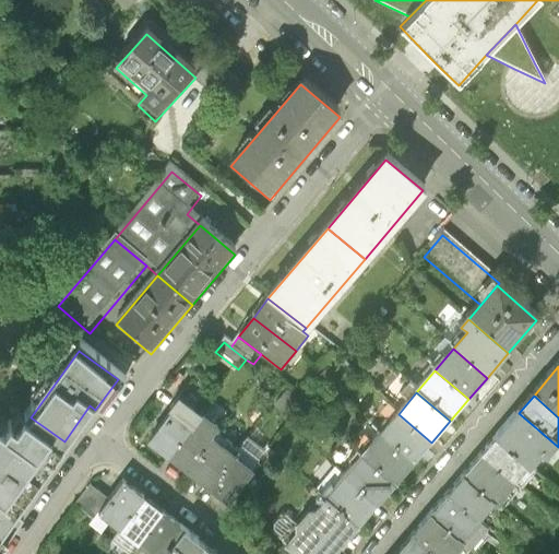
[(150,445),(169,460),(201,419),(178,401),(170,413),(173,414),(150,445)]
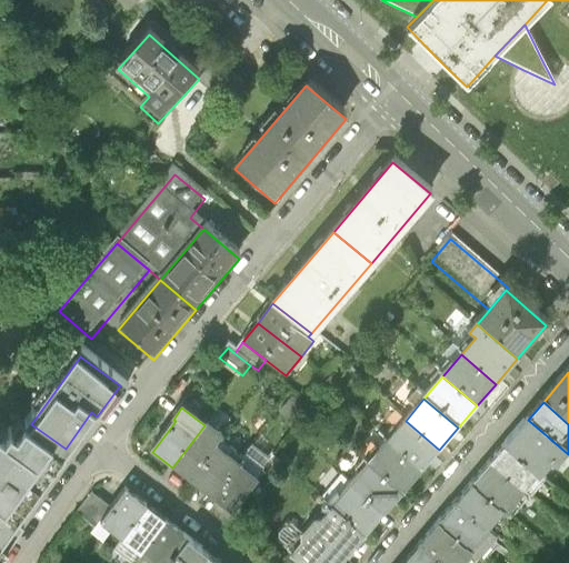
[(528,420),(503,448),(539,478),(551,464),(555,468),(567,453),(528,420)]
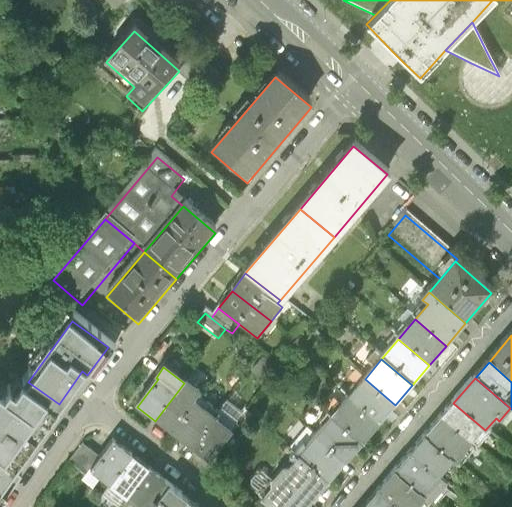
[(378,424),(395,405),(365,379),(348,399),(378,424)]
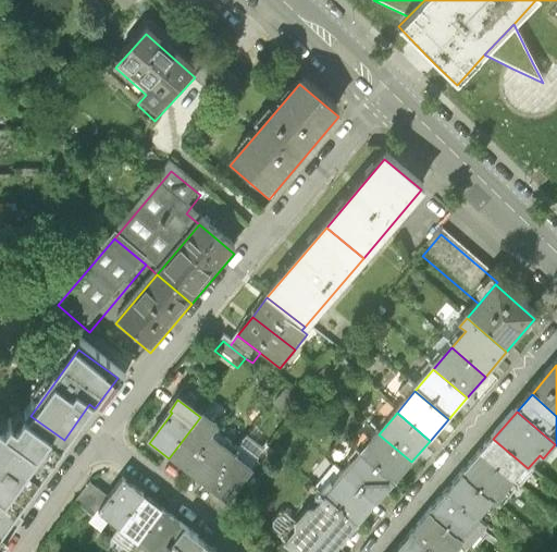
[(0,535),(9,541),(22,519),(16,516),(64,440),(31,416),(16,428),(10,424),(4,431),(0,427),(0,535)]
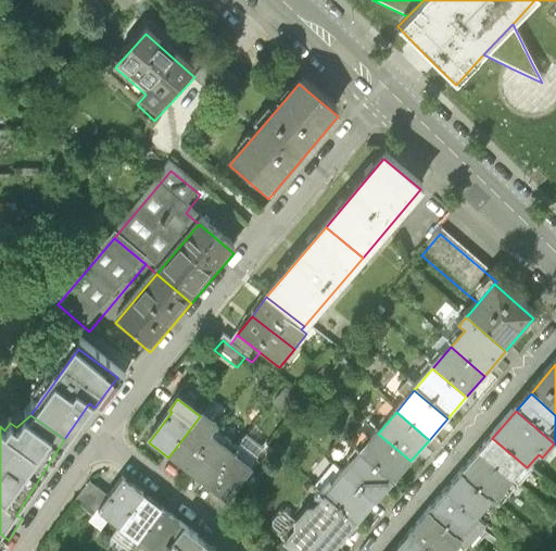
[(168,458),(186,471),(214,434),(217,429),(200,416),(168,458)]
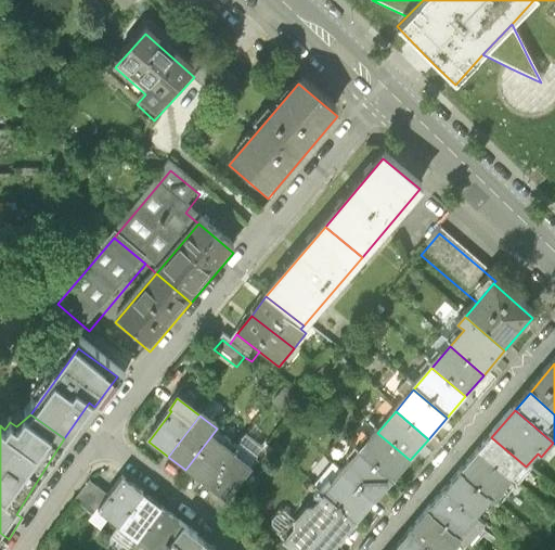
[(185,470),(208,487),(232,456),(236,450),(214,433),(185,470)]
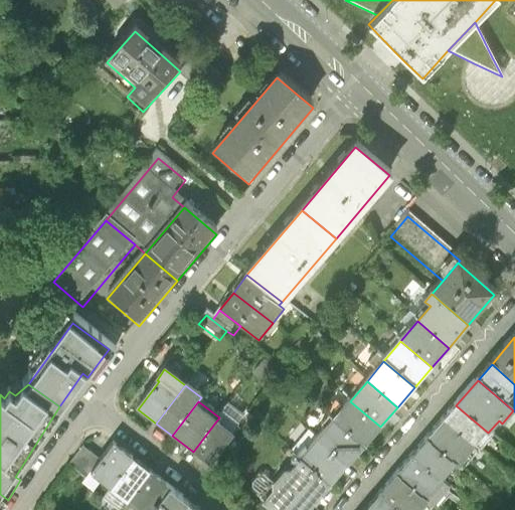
[(363,447),(380,427),(350,401),(332,419),(363,447)]
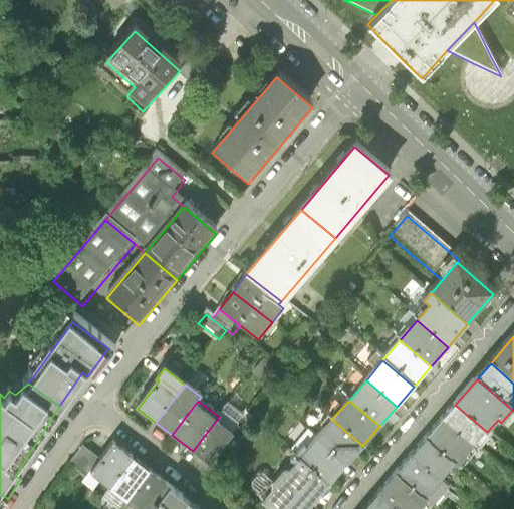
[(455,405),(443,420),(472,446),(479,452),(492,436),(487,432),(455,405)]
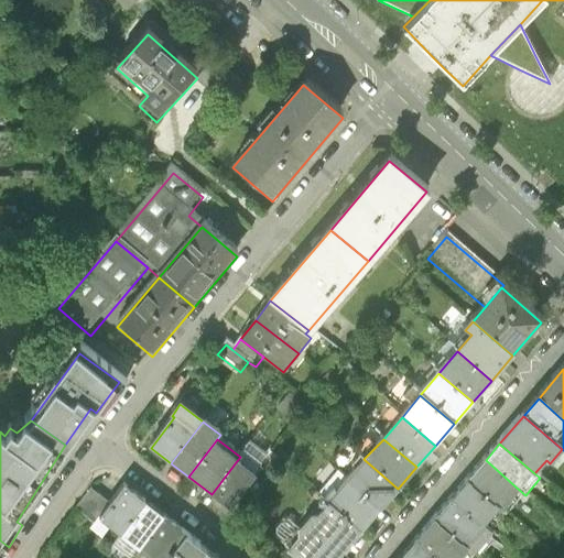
[(379,511),(398,489),(364,459),(361,458),(353,468),(356,471),(347,483),(379,511)]
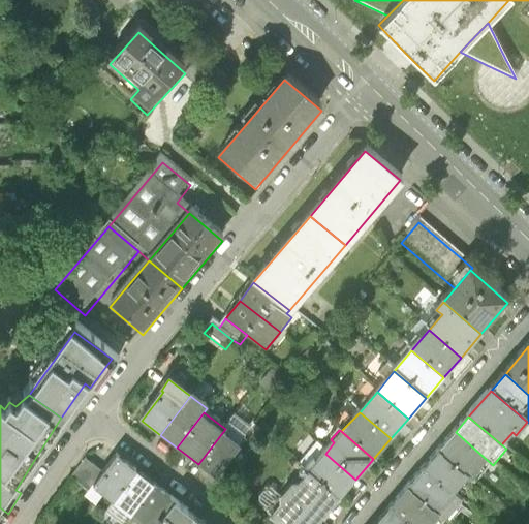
[(456,432),(437,453),(466,478),(468,480),(486,459),(456,432)]
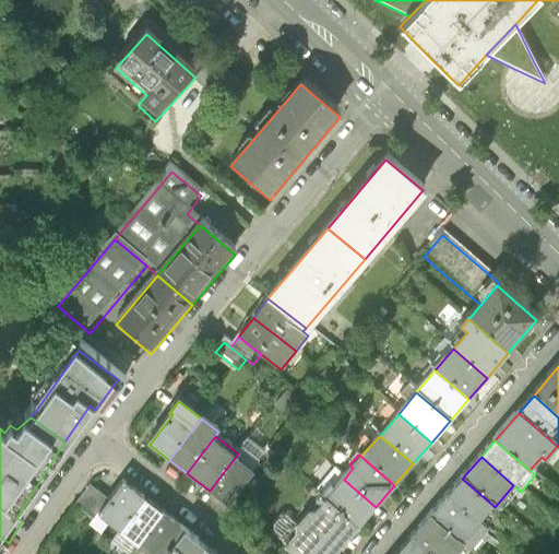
[(227,505),(251,473),(234,459),(210,491),(227,505)]
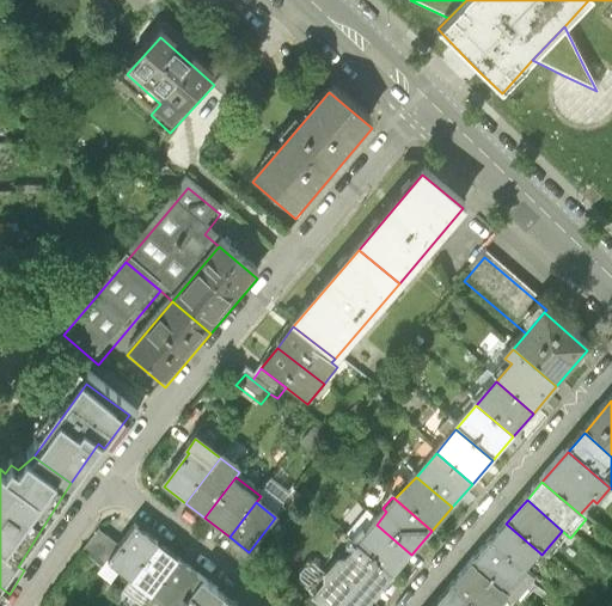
[(391,577),(411,555),(377,525),(367,516),(347,540),(353,545),(391,577)]
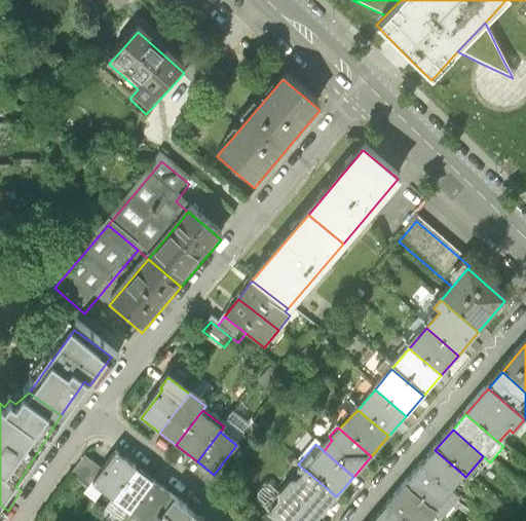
[(435,450),(420,468),(448,492),(463,475),(435,450)]
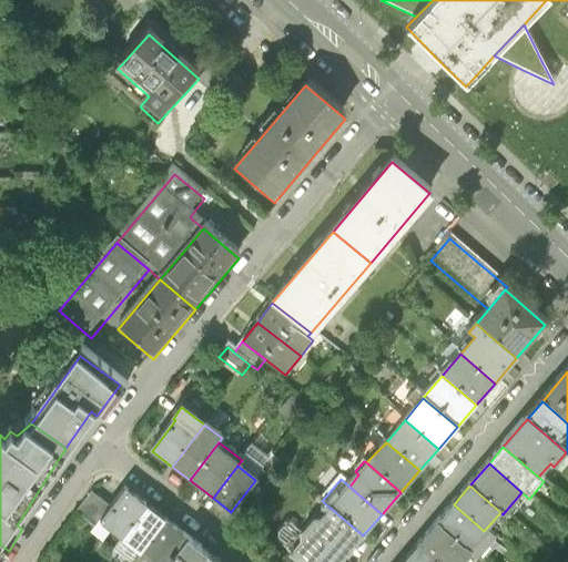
[(103,545),(112,532),(123,541),(148,509),(125,491),(110,511),(95,531),(91,535),(103,545)]
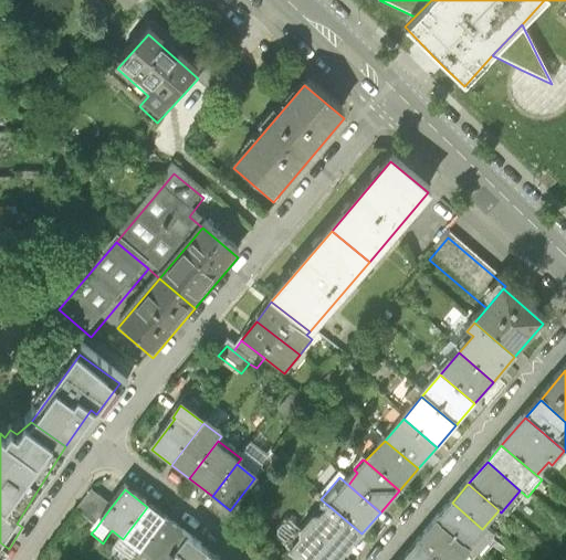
[(109,509),(92,495),(76,515),(95,529),(109,509)]
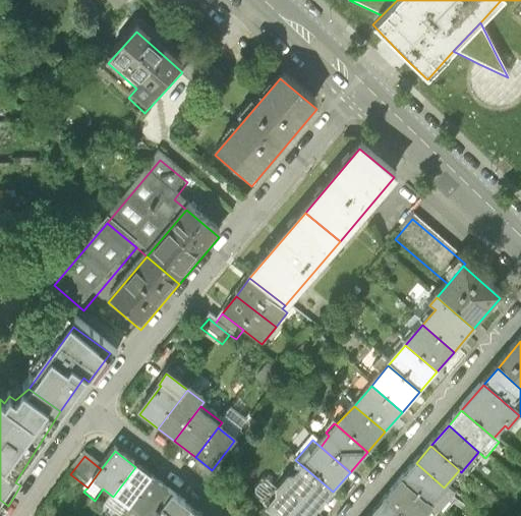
[(416,463),(400,481),(431,509),(439,515),(454,497),(444,488),(416,463)]
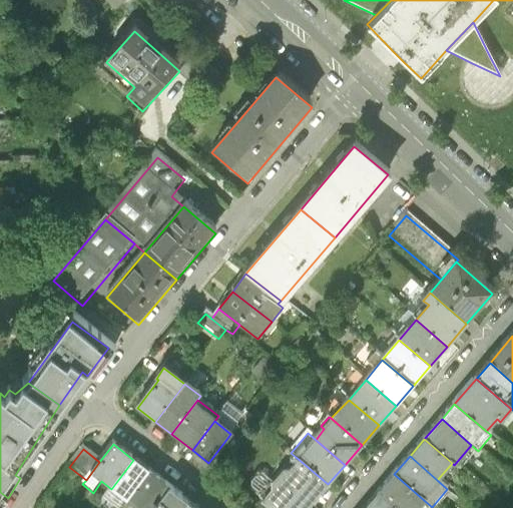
[(307,507),(328,484),(296,457),(295,458),(298,460),(289,471),(283,471),(271,485),(272,490),(262,502),(268,507),(307,507)]
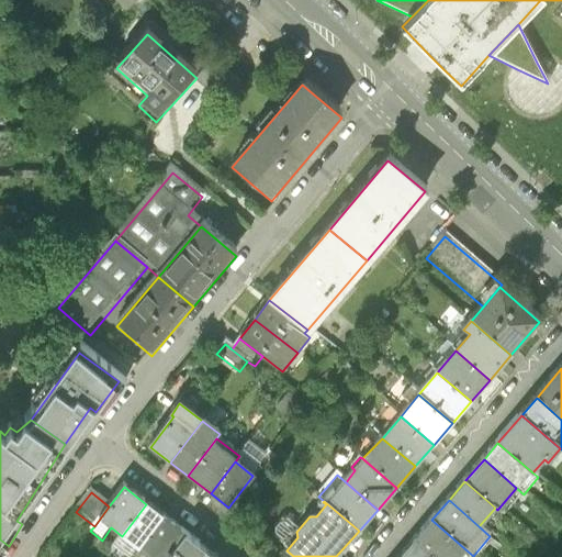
[(134,556),(139,549),(164,517),(146,504),(122,536),(112,548),(122,556),(134,556)]
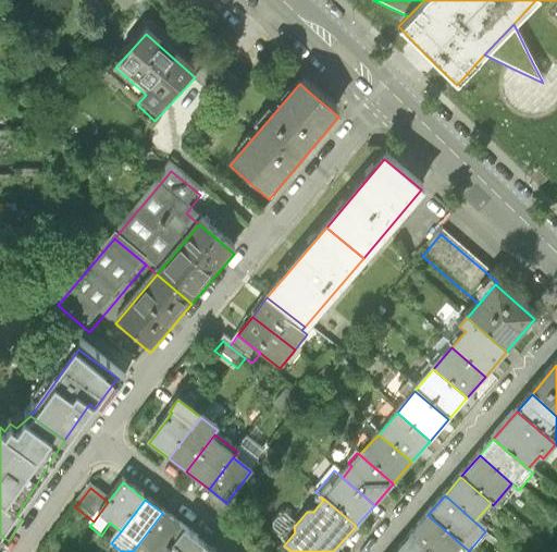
[(166,551),(184,530),(162,513),(138,544),(145,550),(144,551),(166,551)]
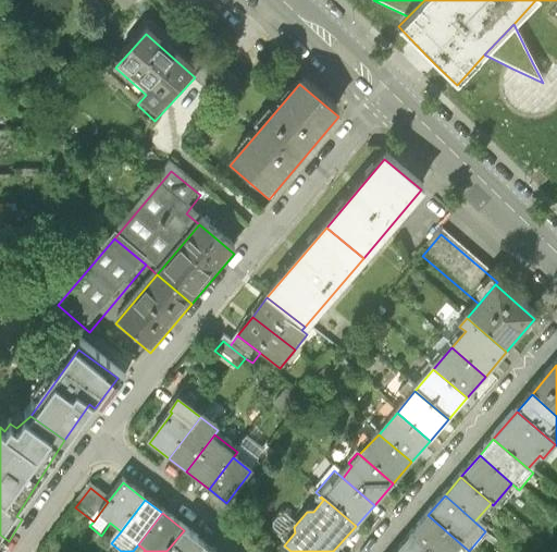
[(428,515),(409,537),(426,551),(455,551),(461,544),(428,515)]
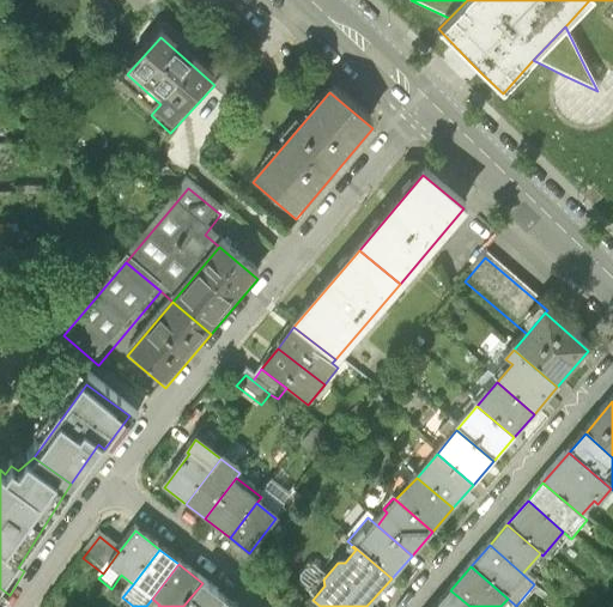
[(218,606),(224,599),(202,583),(183,606),(218,606)]
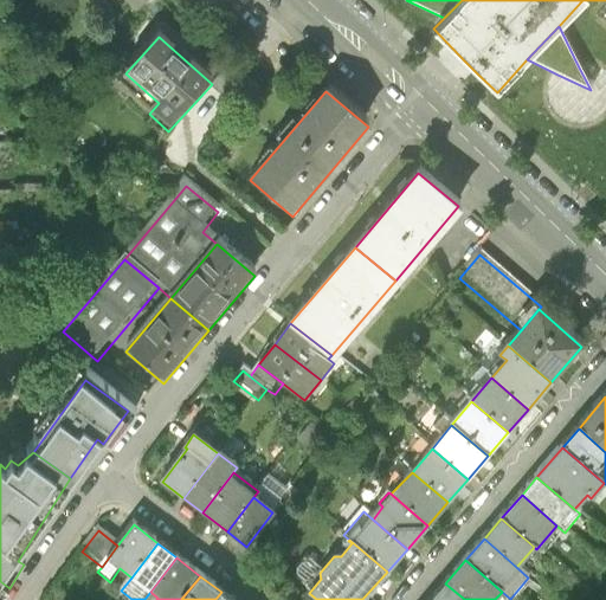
[(1,599),(10,588),(0,581),(0,599),(1,599)]
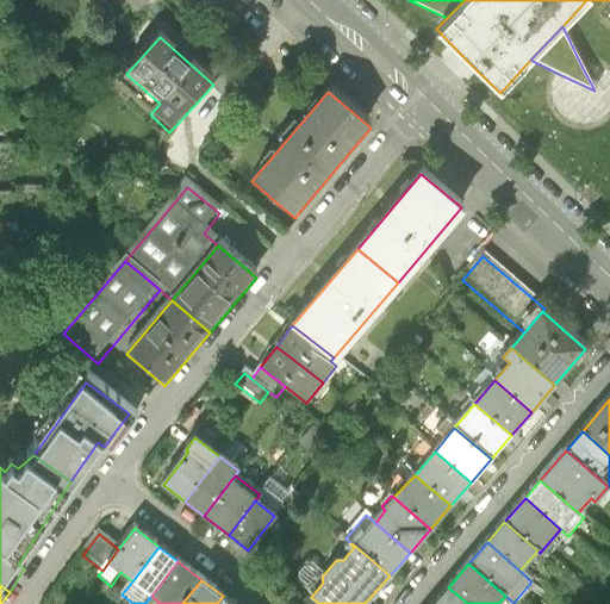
[(467,603),(448,587),(434,603),(467,603)]
